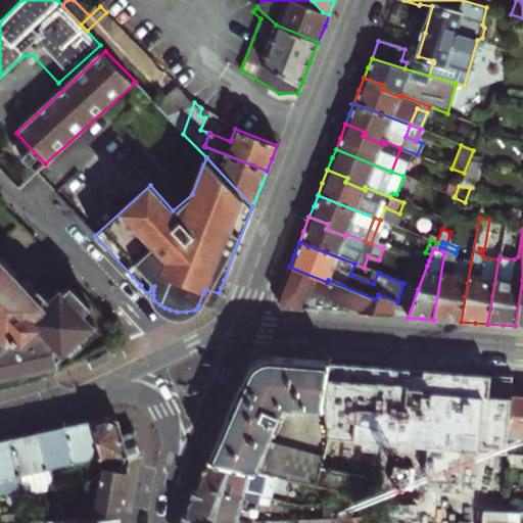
[(444,252),(433,320),(449,321),(461,322),(471,263),(455,262),(456,253),(444,248),(444,252)]
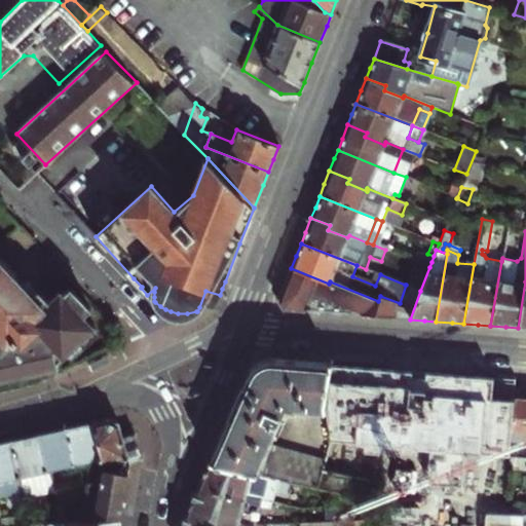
[(429,267),(431,262),(414,255),(412,260),(414,261),(429,267)]
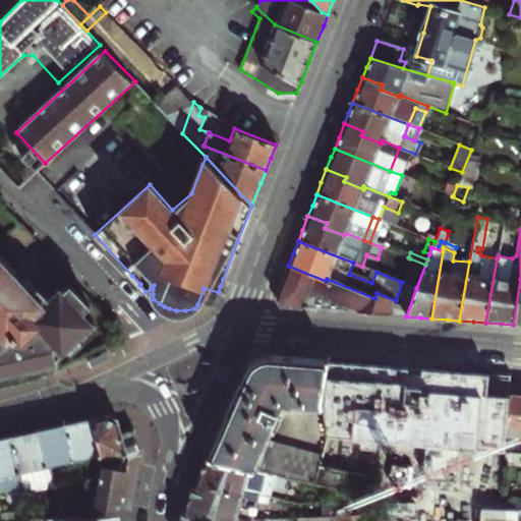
[(410,258),(401,282),(402,282),(416,288),(425,265),(410,258)]
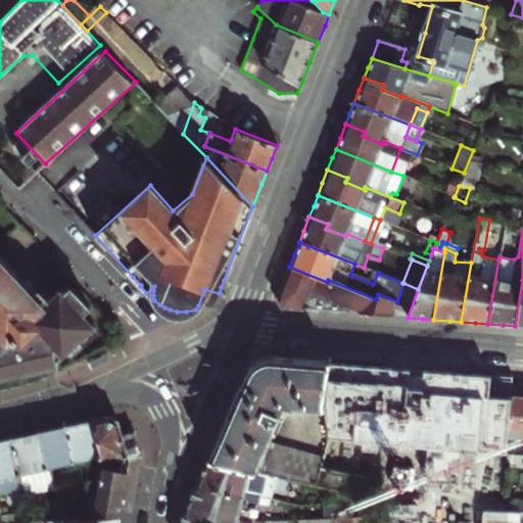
[(327,282),(289,267),(282,284),(276,300),(282,308),(408,318),(418,289),(403,283),(397,301),(387,298),(378,294),(376,299),(328,280),(327,282)]
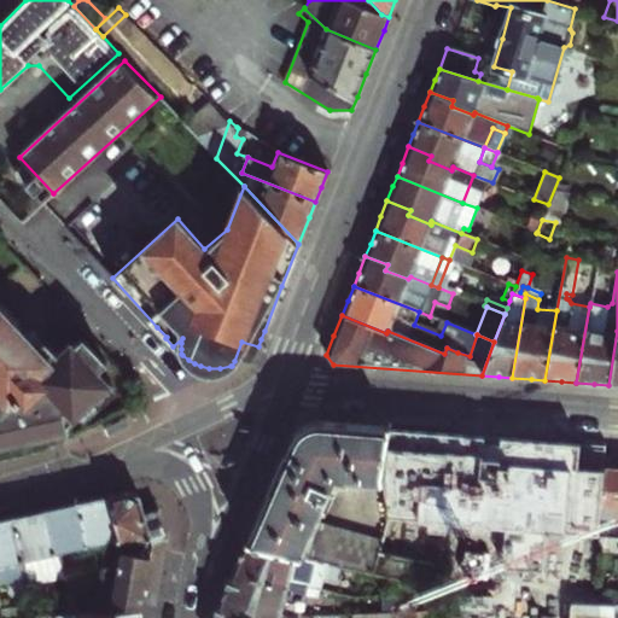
[(0,448),(42,439),(47,439),(46,433),(94,388),(81,372),(89,365),(66,342),(59,350),(56,345),(42,357),(25,340),(19,347),(0,325),(0,448)]
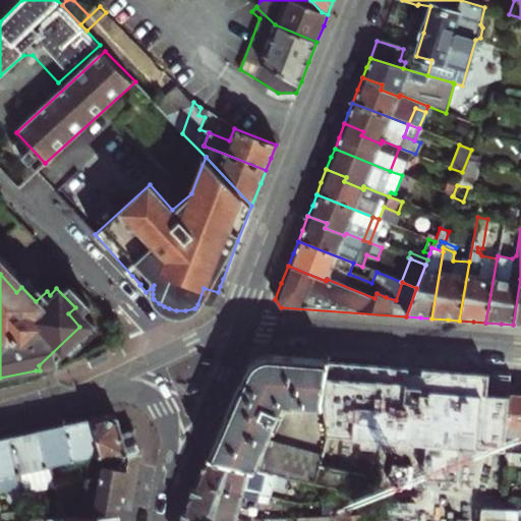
[(228,415),(209,459),(286,478),(378,496),(378,486),(379,478),(317,466),(321,454),(265,441),(282,403),(322,405),(324,391),(328,360),(268,355),(250,365),(228,415)]
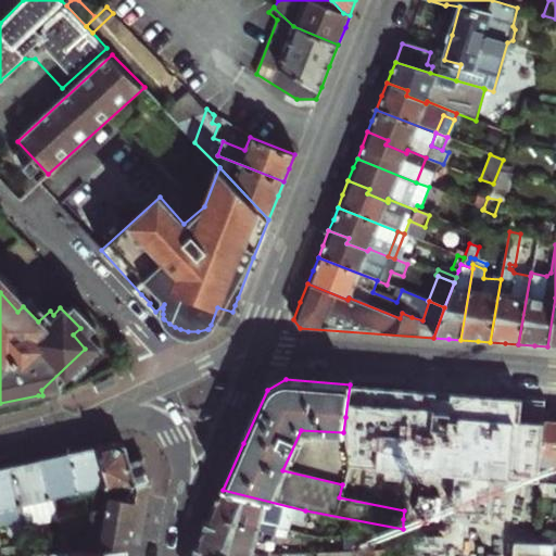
[(539,481),(555,482),(555,424),(544,422),(539,481)]
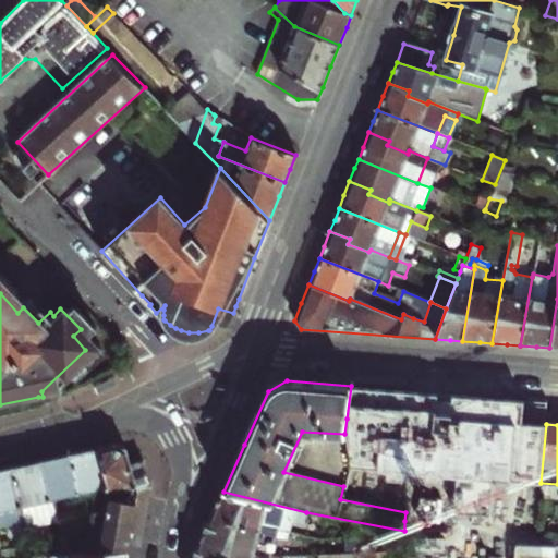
[(125,449),(110,445),(108,445),(97,447),(107,486),(108,490),(111,489),(108,497),(135,501),(137,490),(150,486),(146,471),(142,460),(130,463),(125,449)]
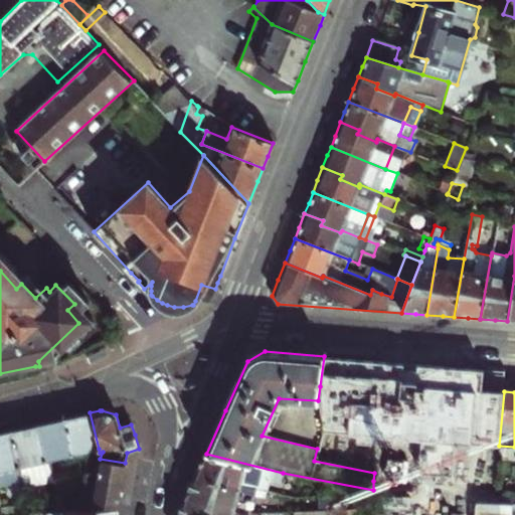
[(99,449),(90,412),(76,415),(63,418),(71,455),(99,449)]
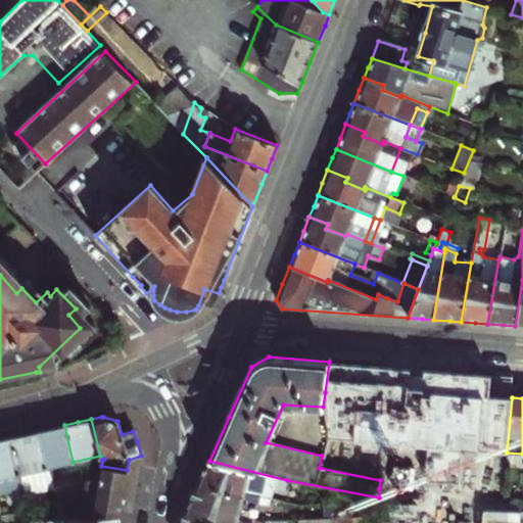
[(48,429),(36,432),(45,468),(73,462),(64,425),(48,429)]
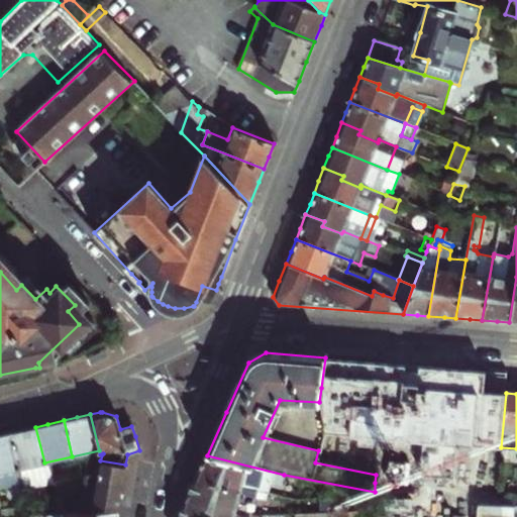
[(44,462),(35,427),(22,430),(9,433),(18,469),(44,462)]
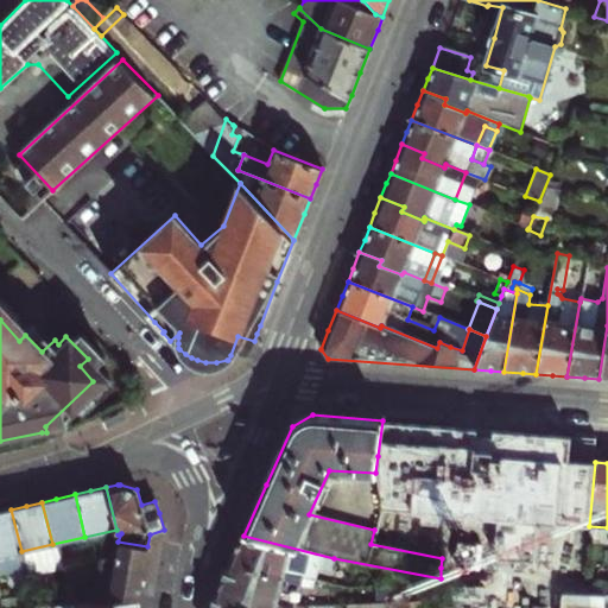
[(25,564),(21,551),(11,510),(0,512),(0,576),(26,569),(25,564)]
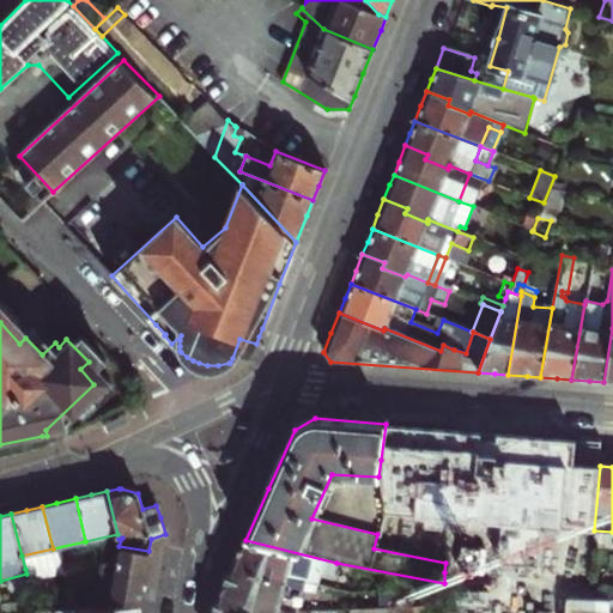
[(337,563),(246,540),(240,552),(232,569),(283,582),(285,577),(304,582),(307,570),(321,574),(333,577),(337,563)]
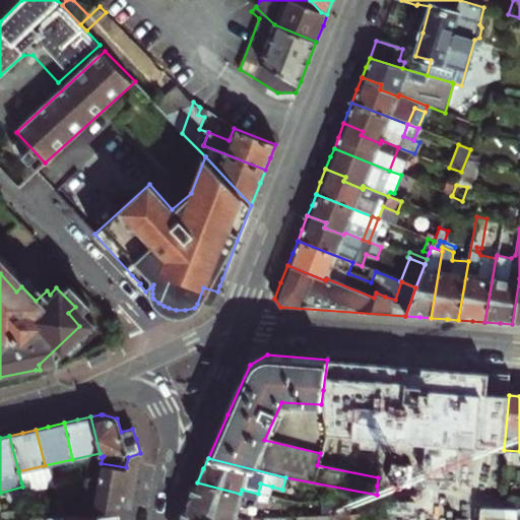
[(465,463),(400,462),(399,488),(465,490),(465,463)]
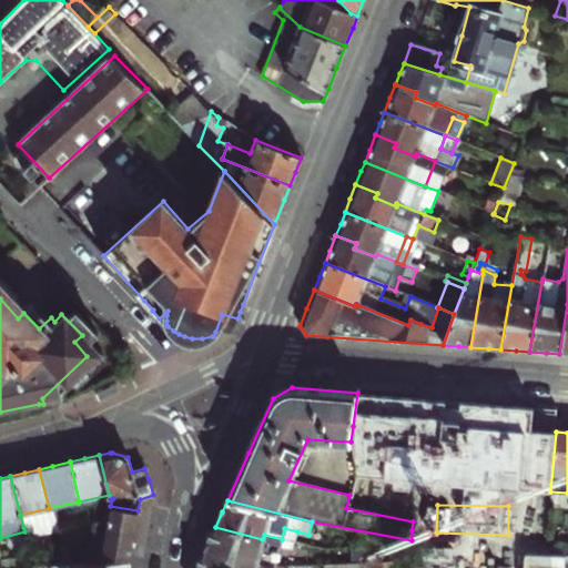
[(57,528),(62,543),(91,536),(87,563),(129,560),(133,533),(138,510),(110,506),(110,509),(103,514),(101,517),(91,520),(84,521),(74,524),(57,528)]
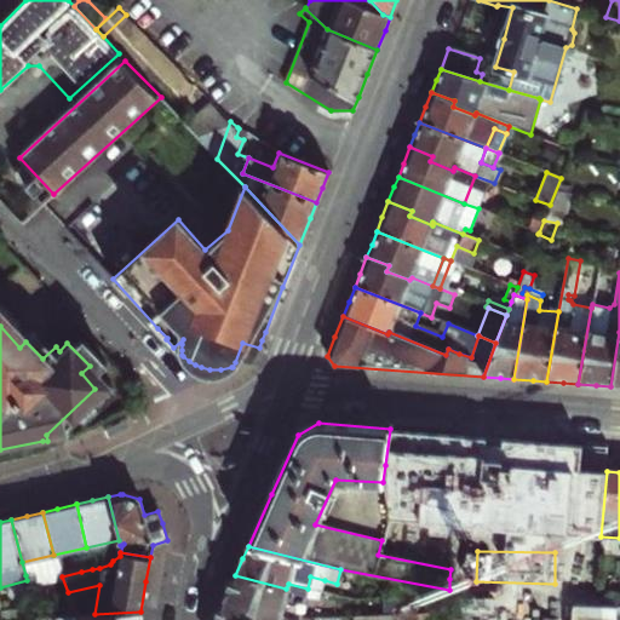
[(53,555),(22,562),(26,575),(58,567),(53,555)]
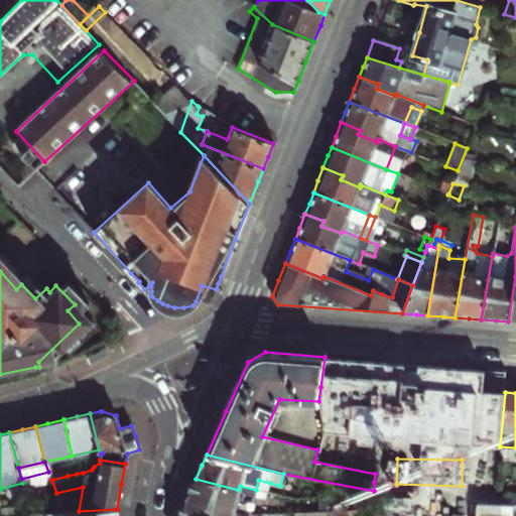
[(238,490),(196,479),(186,500),(178,515),(216,515),(228,515),(238,515),(250,515),(256,490),(240,486),(238,490)]
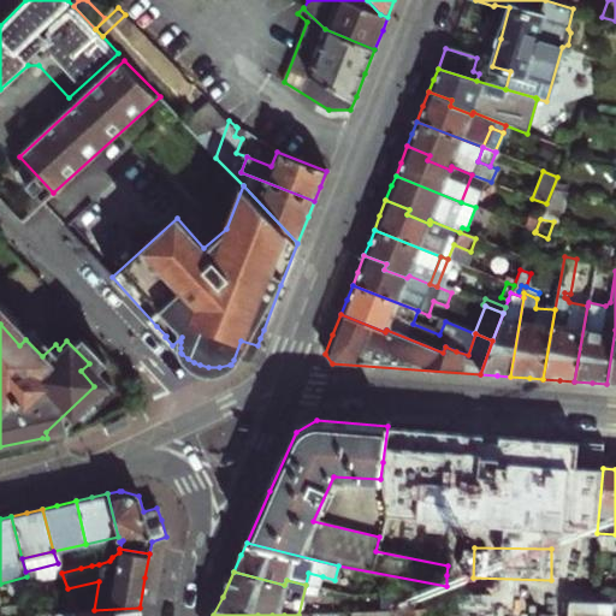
[(319,588),(323,576),(308,573),(306,585),(311,586),(318,588),(319,588)]
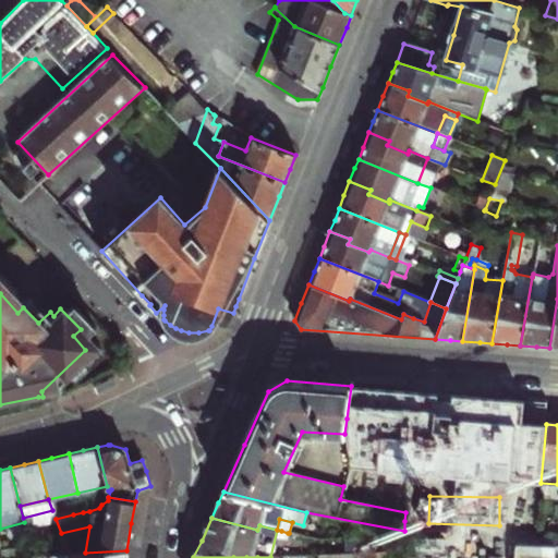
[(71,555),(67,543),(29,547),(33,557),(50,556),(71,555)]
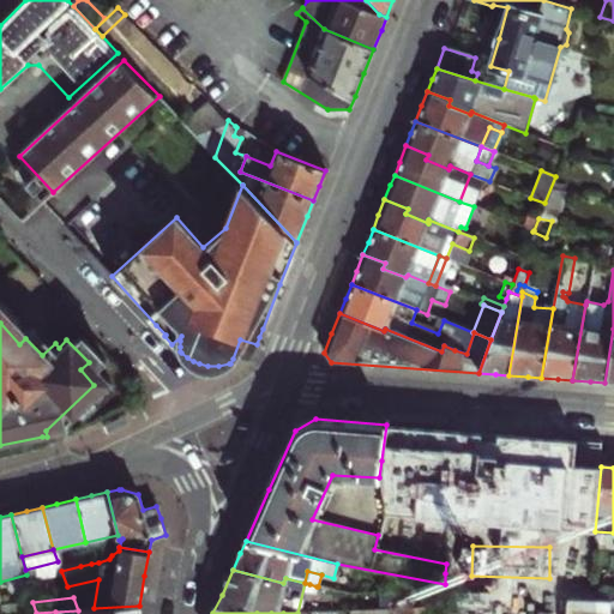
[(386,599),(373,597),(375,609),(387,608),(386,599)]
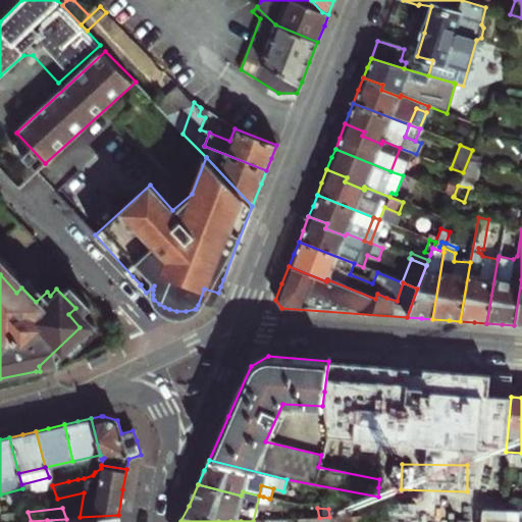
[(0,514),(1,517),(1,521),(19,521),(31,521),(28,512),(0,513),(0,514)]
